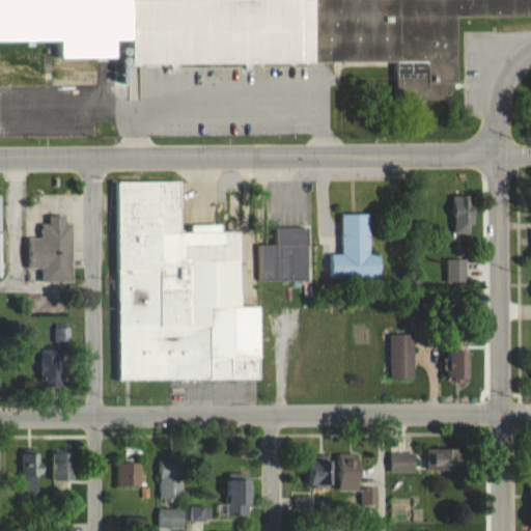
[(222,0),(204,0),(204,10),(222,10),(222,0)]
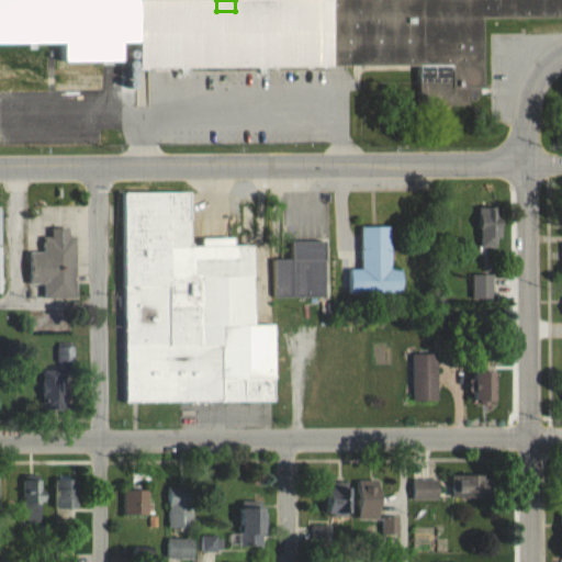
[(561,18),(561,0),(328,0),(329,0),(332,0),(332,66),(423,66),(422,100),(468,100),(468,88),(487,88),(487,18),(561,18)]
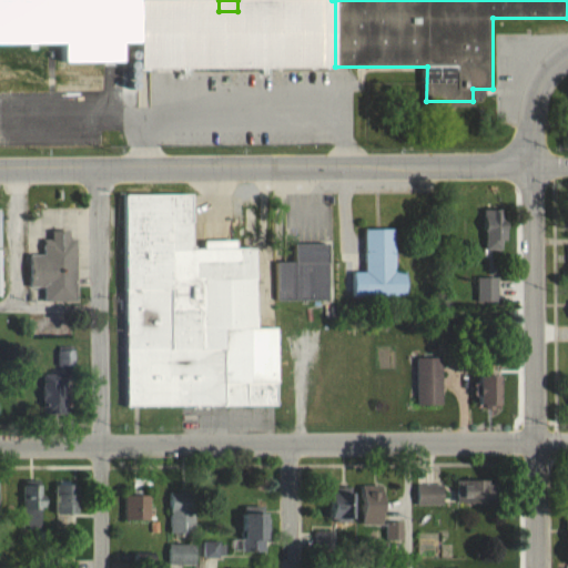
[(129,407),(280,405),(280,327),(260,328),(259,249),(237,249),(237,241),(205,241),(205,249),(194,249),(193,194),(127,194),(129,407)]
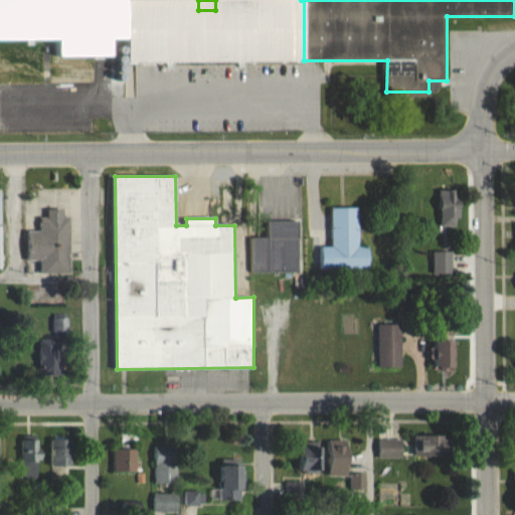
[(461,226),(461,190),(440,190),(440,226),(461,226)]
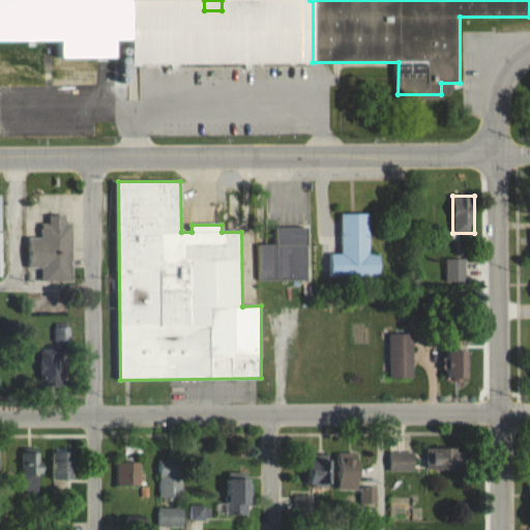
[(342,213),(343,254),(328,254),(328,276),(381,275),(380,253),(370,253),(369,213),(342,213)]
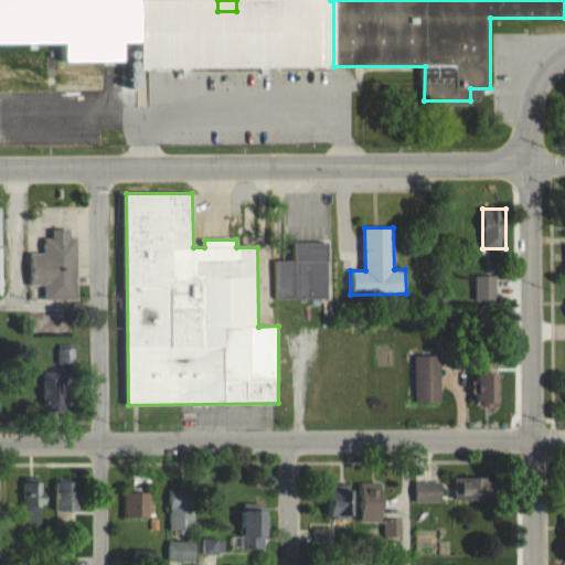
[(44,300),(77,300),(77,240),(70,240),(70,230),(52,230),(52,240),(43,240),(43,254),(31,254),(31,287),(44,287),(44,300)]
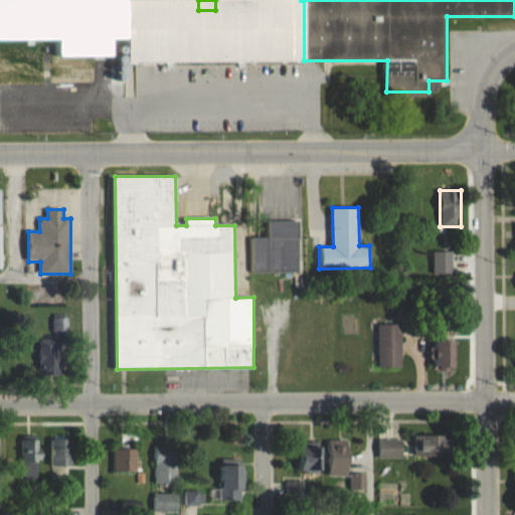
[(300,272),(299,221),(269,221),(269,238),(251,238),(251,272),(300,272)]
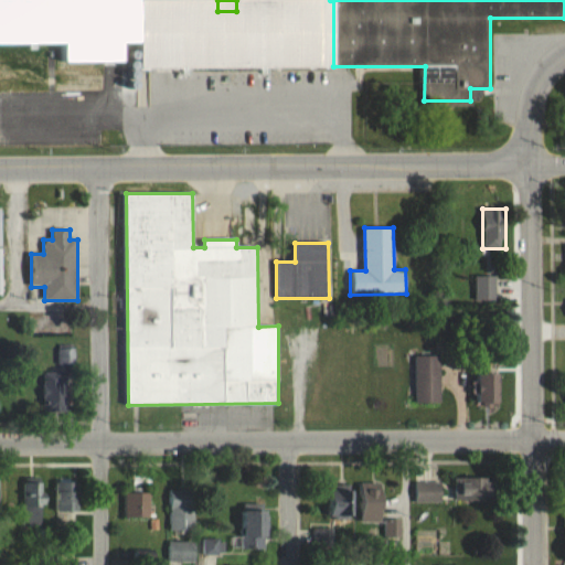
[(415,356),(415,404),(440,404),(440,356),(415,356)]
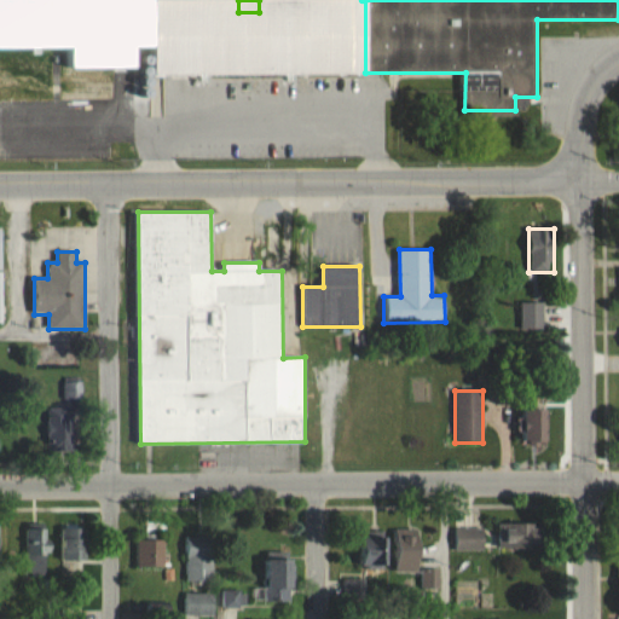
[(73,451),(73,409),(47,409),(47,451),(73,451)]
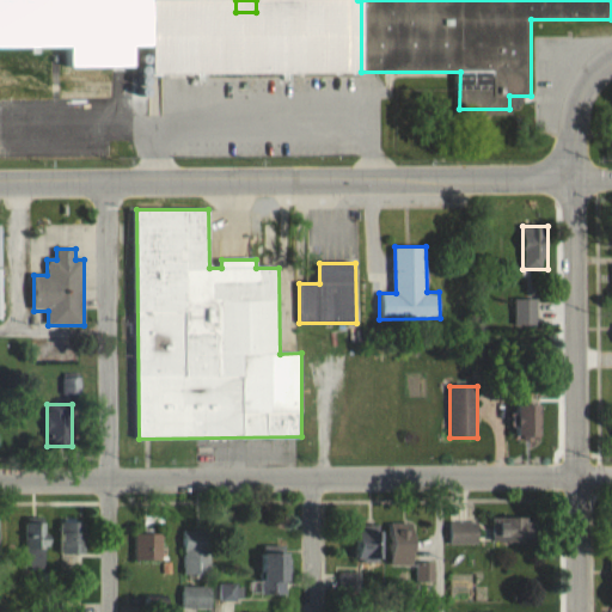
[(544,405),(515,405),(515,438),(544,438),(544,405)]
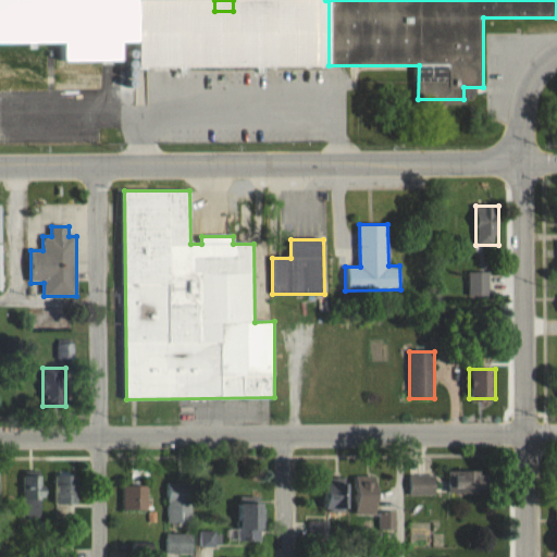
[(41,471),(22,471),(22,518),(41,518),(41,471)]
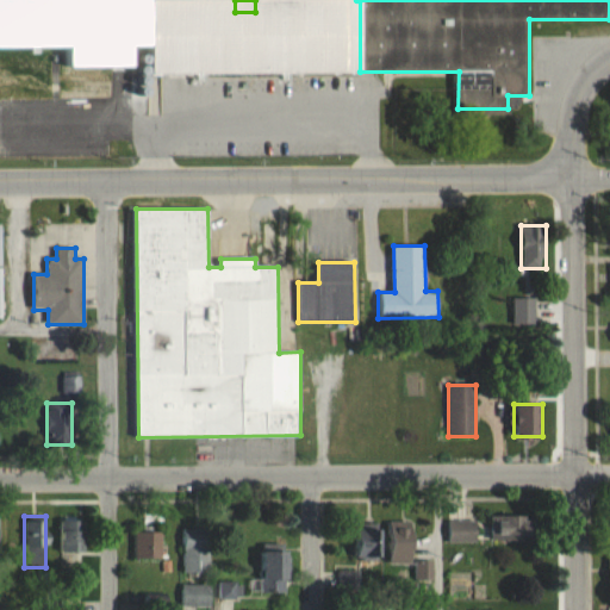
[(540,542),(540,517),(491,517),(491,542),(540,542)]
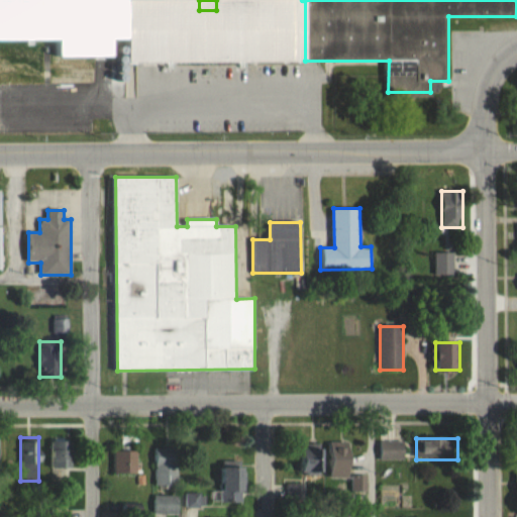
[(55,441),(55,467),(87,467),(87,441),(55,441)]
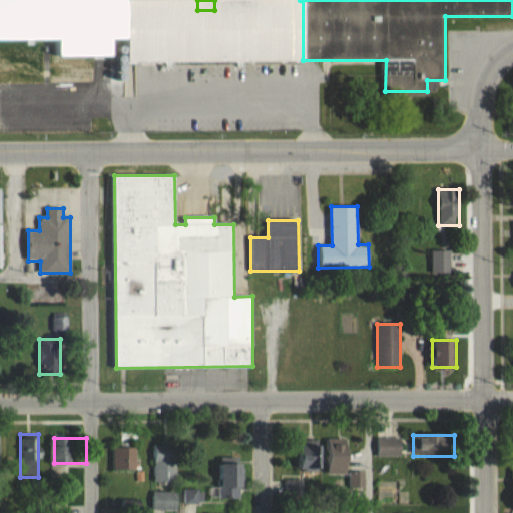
[(402,456),(402,438),(377,438),(377,456),(402,456)]
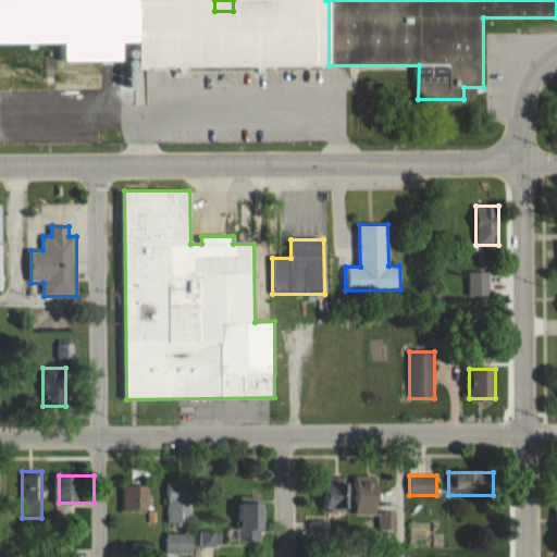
[(394,530),(394,512),(381,512),(382,477),(353,477),(353,480),(327,480),(327,511),(353,511),(353,515),(379,516),(379,529),(394,530)]
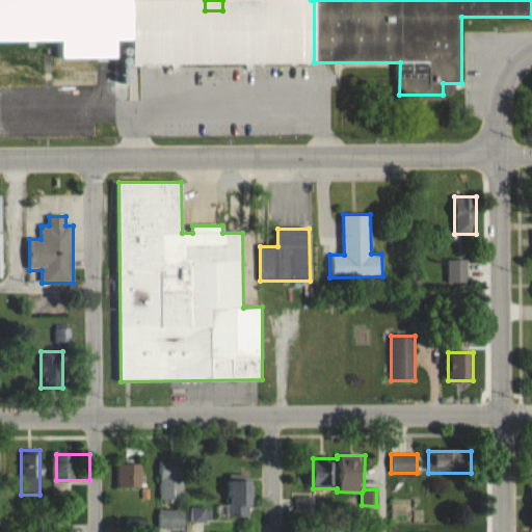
[(185,500),(185,460),(159,460),(159,500),(185,500)]
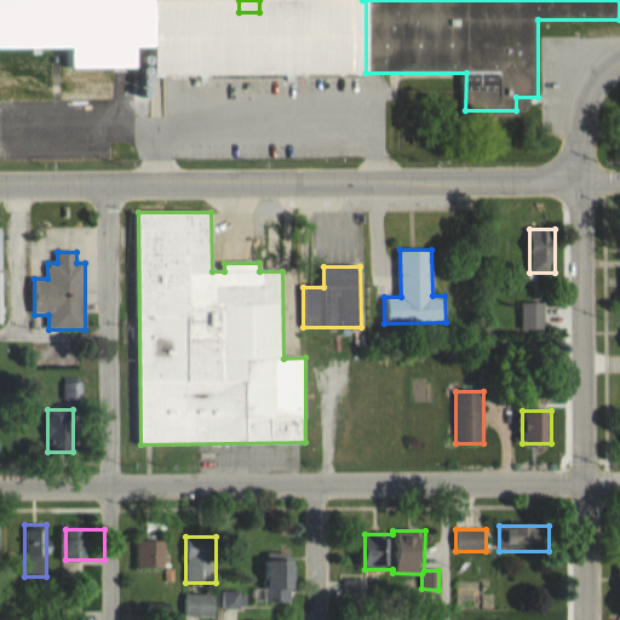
[(136,569),(166,569),(166,541),(136,541),(136,569)]
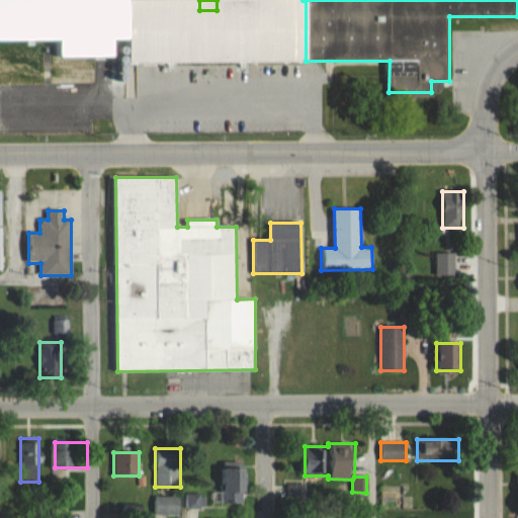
[(226,504),(242,504),(242,467),(226,467),(226,504)]
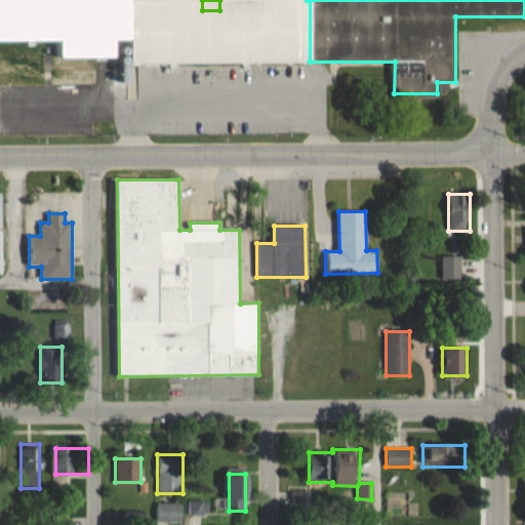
[(191,515),(207,515),(207,501),(191,501),(191,515)]
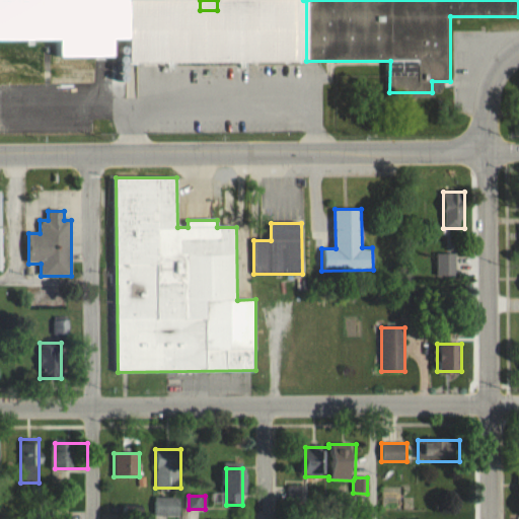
[(179,516),(180,498),(154,497),(153,515),(179,516)]
